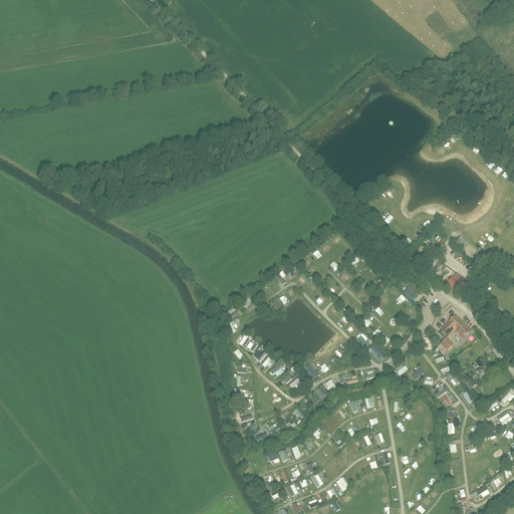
[(354,268),(352,266),(358,260),(356,258),(347,266),(352,271),(354,268)]
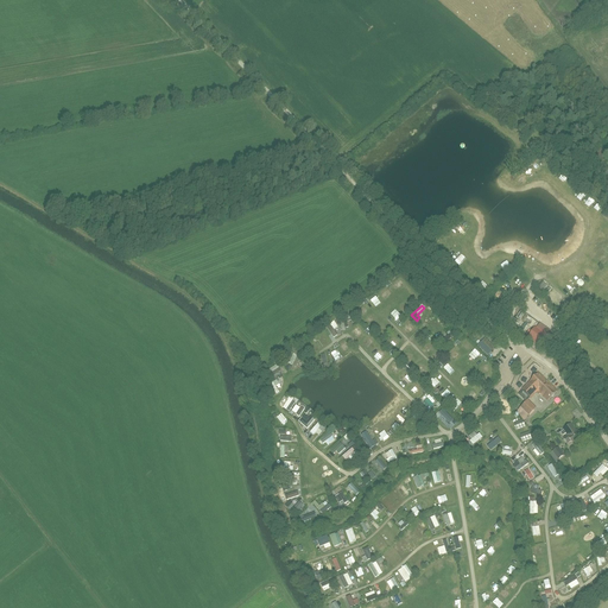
[(392,316),(397,321),(401,315),(397,310),(392,316)]
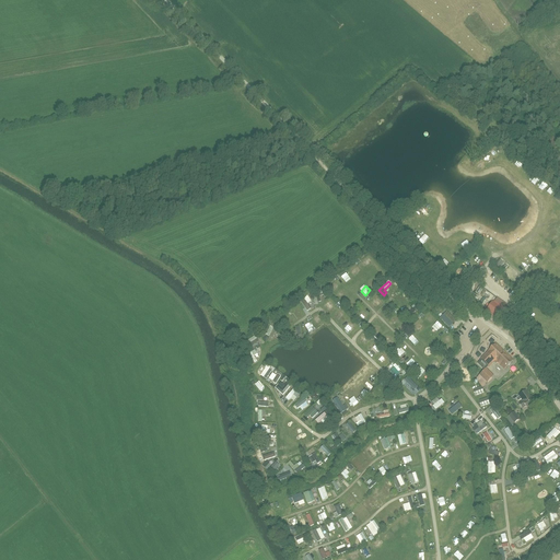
[(311,308),(308,306),(313,303),(306,295),(303,299),(304,300),(301,303),(307,311),(311,308)]
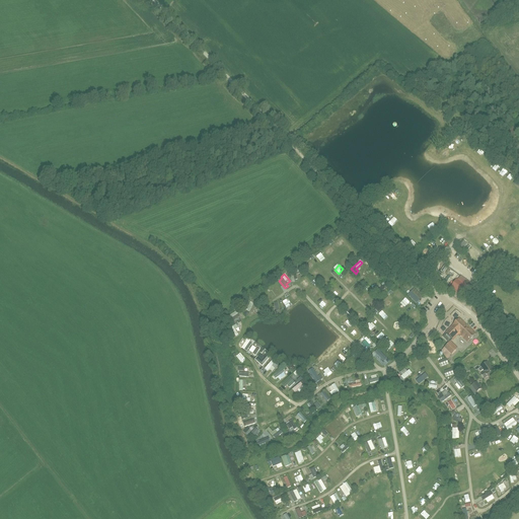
[(458,280),(452,289),(462,296),(468,287),(458,280)]
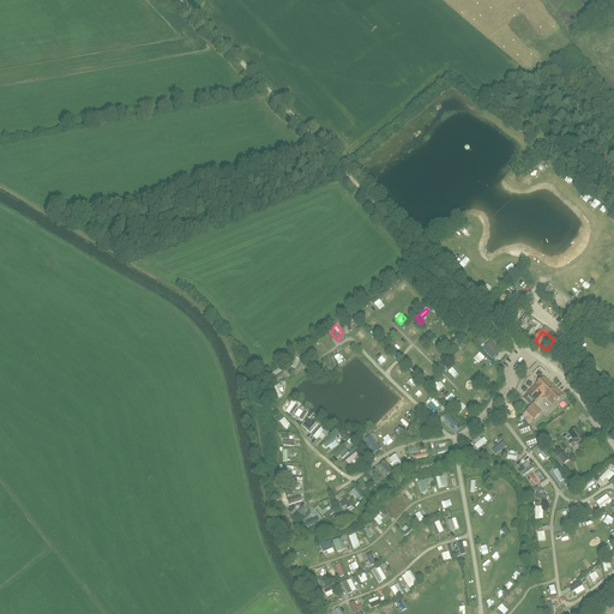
[(452,337),(446,343),(450,347),(459,337),(456,333),(452,337)]
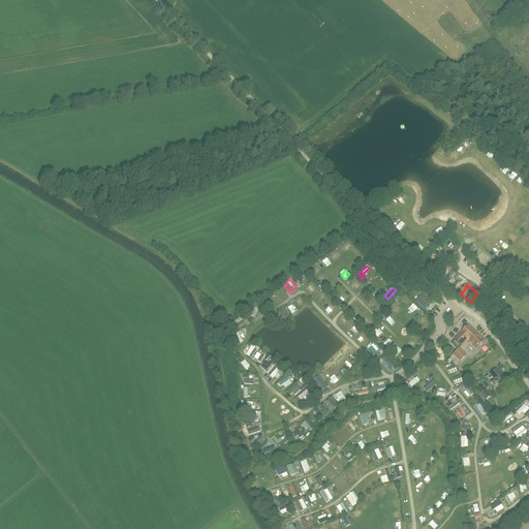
[(422,293),(415,300),(424,308),(430,303),(422,293)]
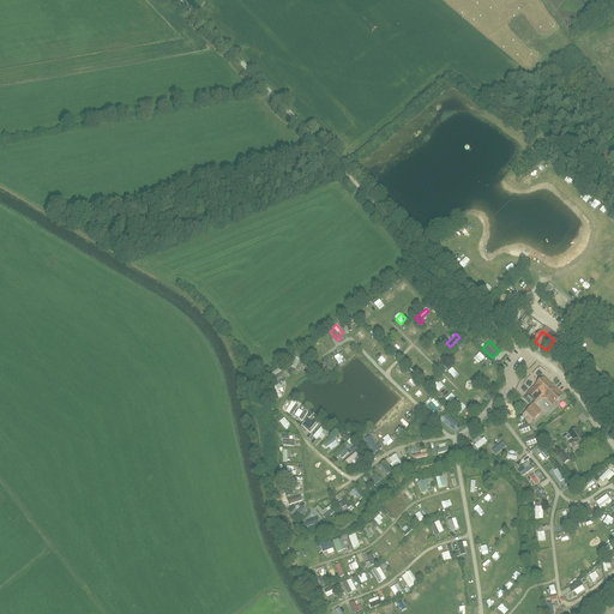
[(312,359),(317,355),(312,348),(307,350),(312,359)]
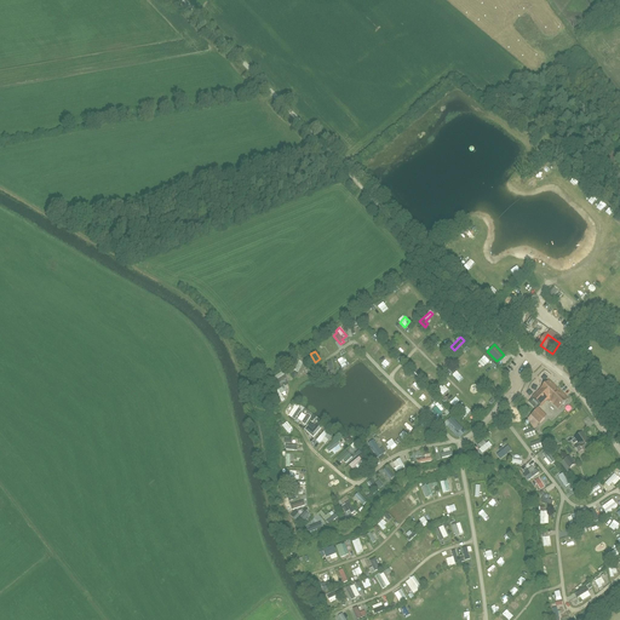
[(484,355),(477,361),(483,367),(489,360),(484,355)]
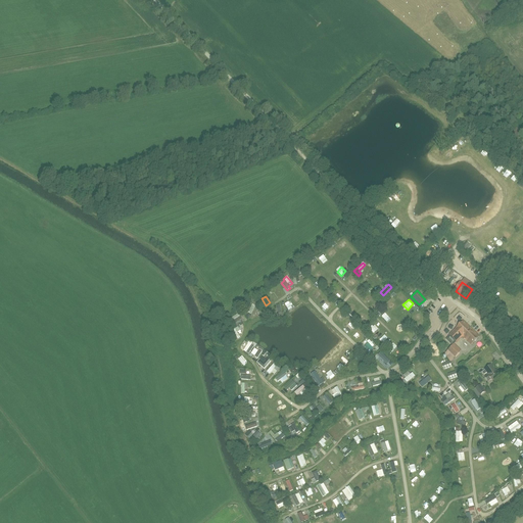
[(229,319),(233,324),(242,318),(238,313),(229,319)]
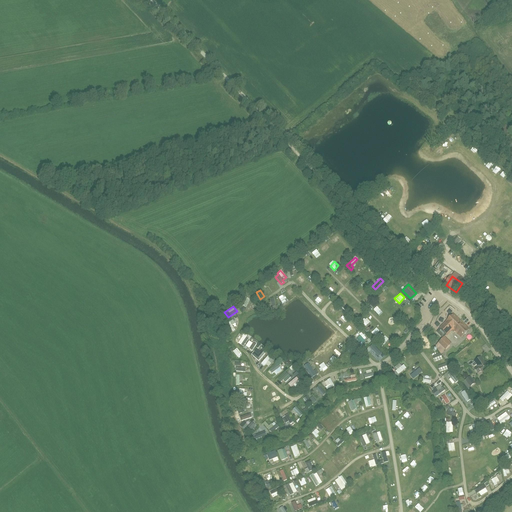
[(437,332),(443,339),(444,337),(446,335),(447,335),(452,330),(461,338),(469,330),(468,328),(461,321),(453,314),(445,322),(445,323),(440,328),(440,329),(438,332),(437,332)]
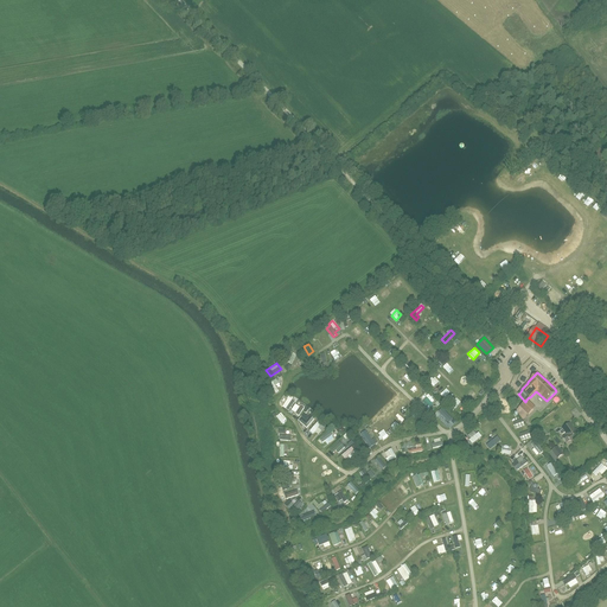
[(427,383),(432,388),(439,382),(434,377),(427,383)]
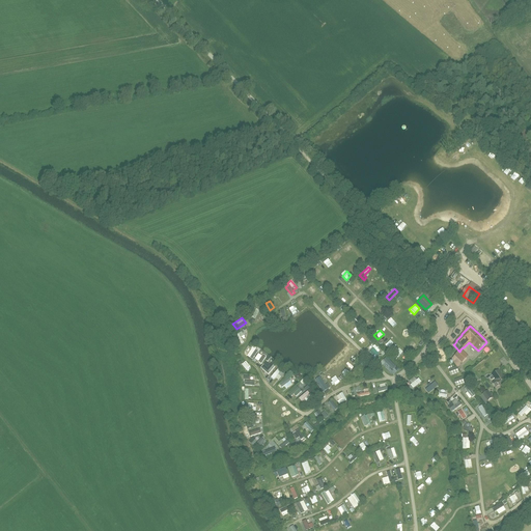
[(235,335),(241,344),(244,342),(241,337),(244,335),(241,332),(235,335)]
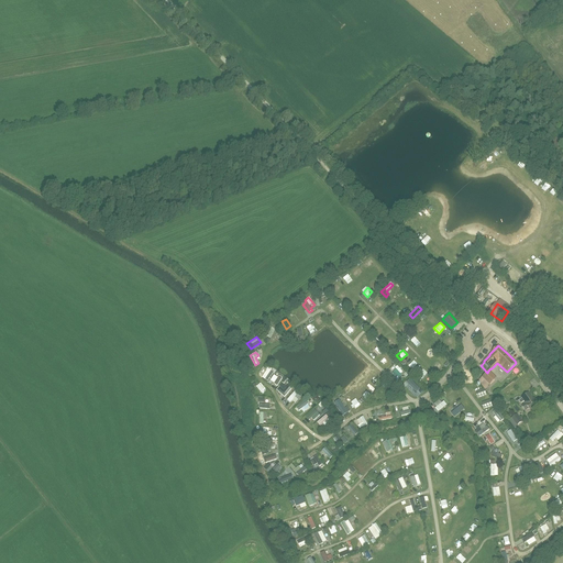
[(415,360),(409,365),(412,370),(418,364),(415,360)]
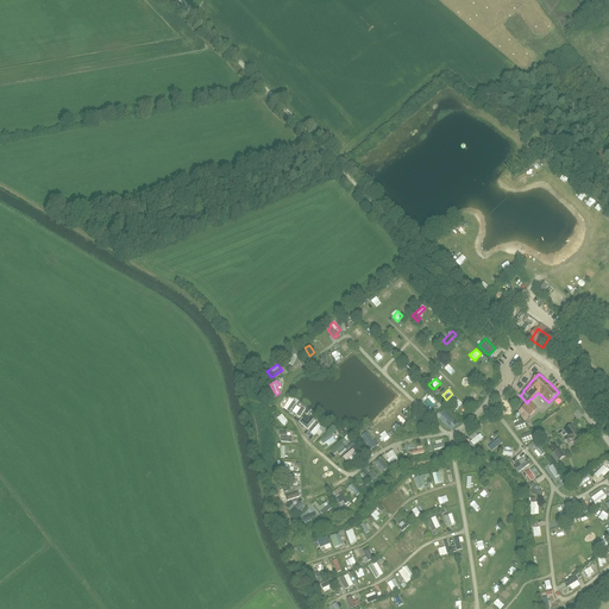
[(429,406),(432,408),(437,402),(429,396),(422,403),(427,408),(429,406)]
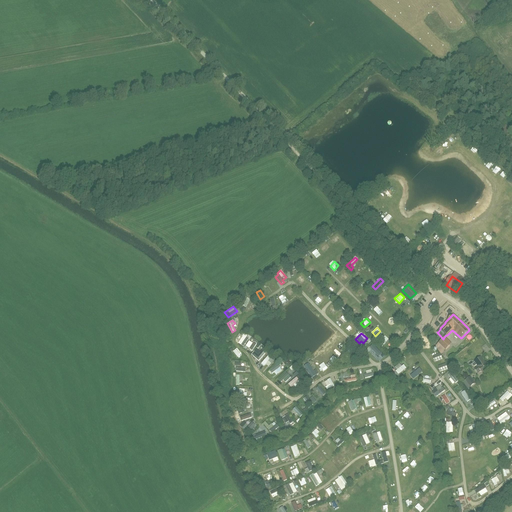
[(244,334),(237,342),(243,347),(249,338),(244,334)]
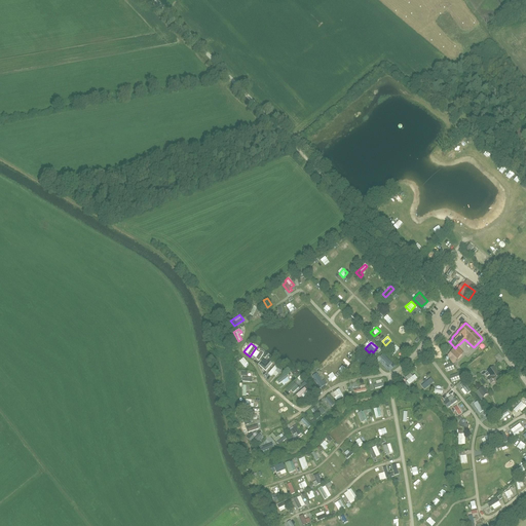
[(390,349),(395,353),(400,348),(396,344),(390,349)]
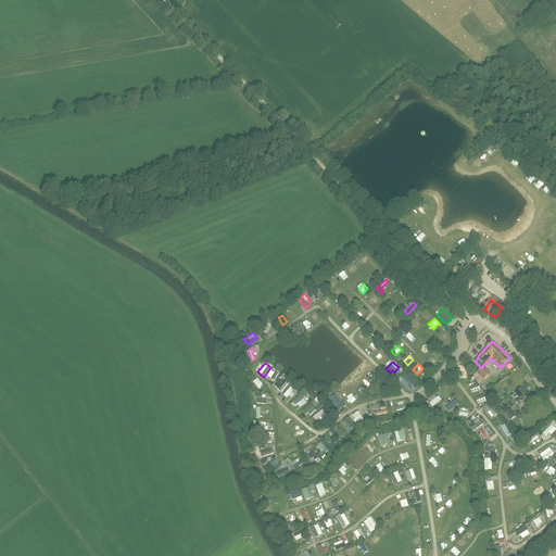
[(481,368),(476,373),(483,380),(489,376),(481,368)]
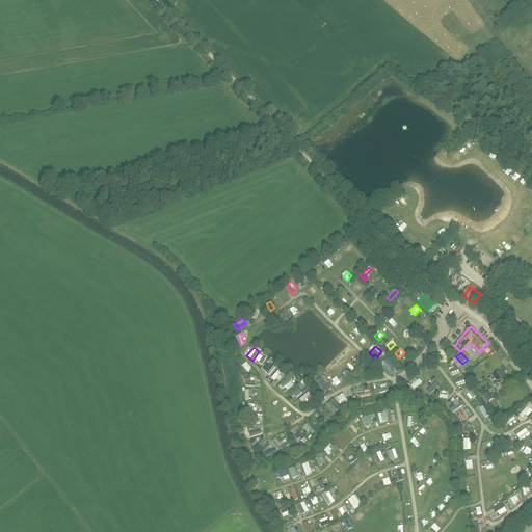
[(259,354),(255,360),(261,365),(267,357),(263,354),(262,356),(259,354)]
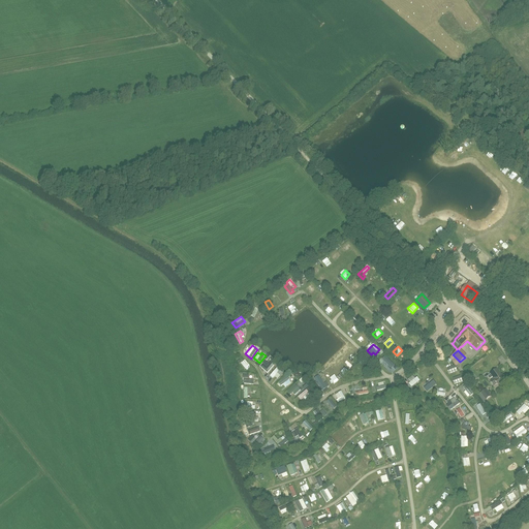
[(245,360),(240,363),(245,370),(250,366),(245,360)]
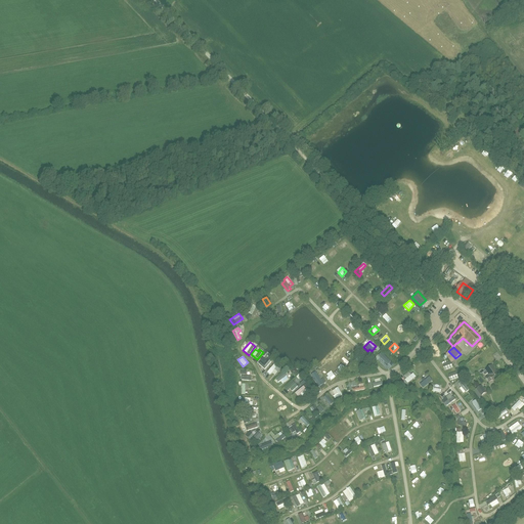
[(263,356),(257,362),(269,375),(271,373),(274,376),(278,370),(275,367),(276,366),(273,363),(267,369),(265,367),(269,363),(263,356)]
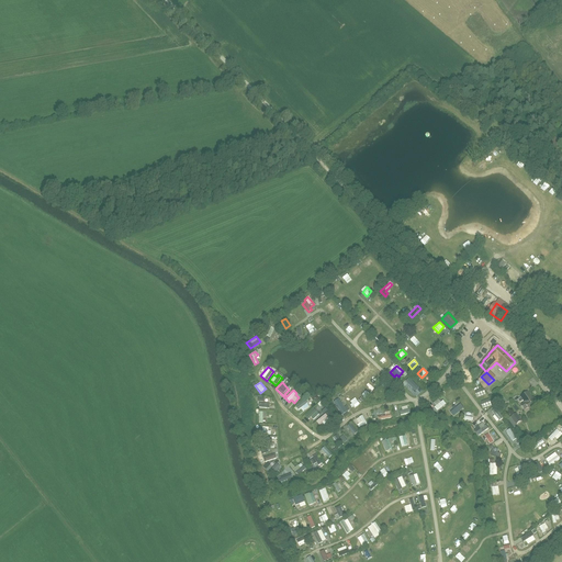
[(478,397),(485,394),(482,388),(474,391),(478,397)]
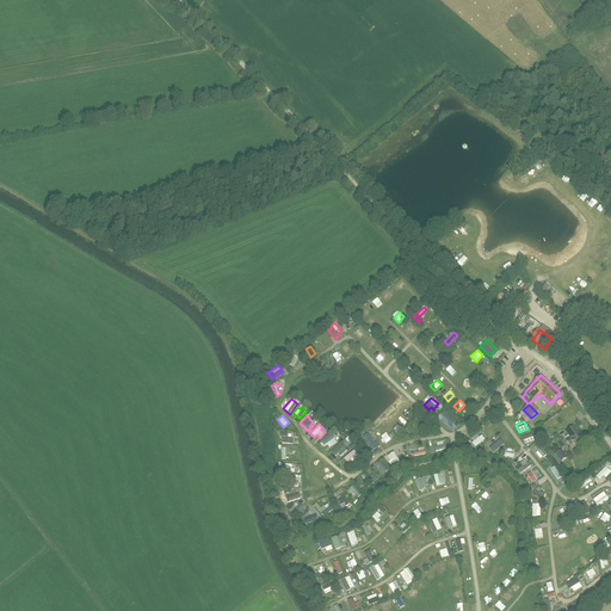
[(574,426),(567,432),(563,434),(566,438),(569,436),(571,438),(567,440),(571,445),(574,443),(575,446),(585,439),(580,433),(579,434),(578,433),(579,432),(574,426)]
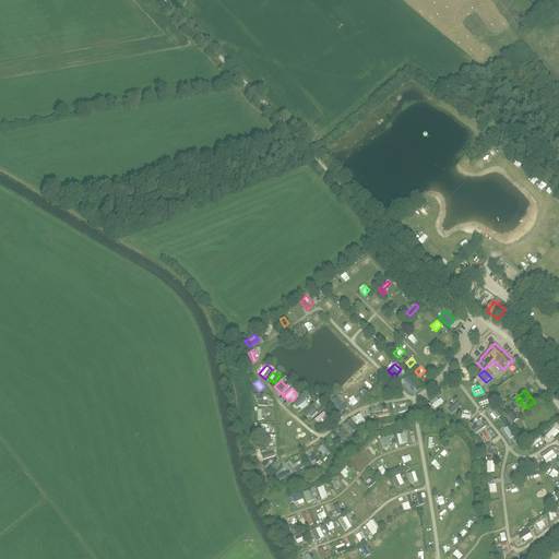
[(337,396),(332,399),(339,413),(347,408),(345,403),(341,405),(337,396)]
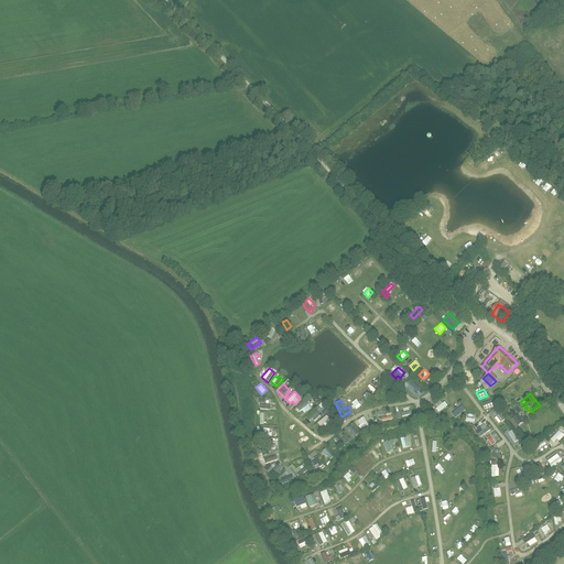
[(485,410),(492,407),(490,400),(481,403),(485,410)]
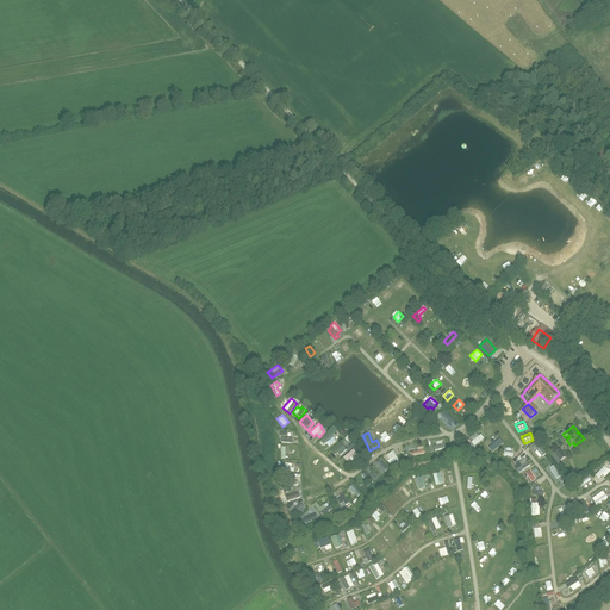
[(330,434),(319,441),(323,446),(325,443),(328,446),(336,441),(330,434)]
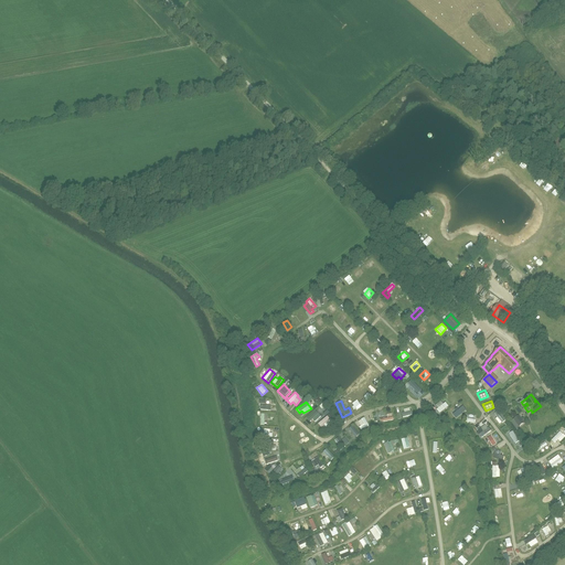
[(439,414),(448,406),(445,402),(436,409),(439,414)]
